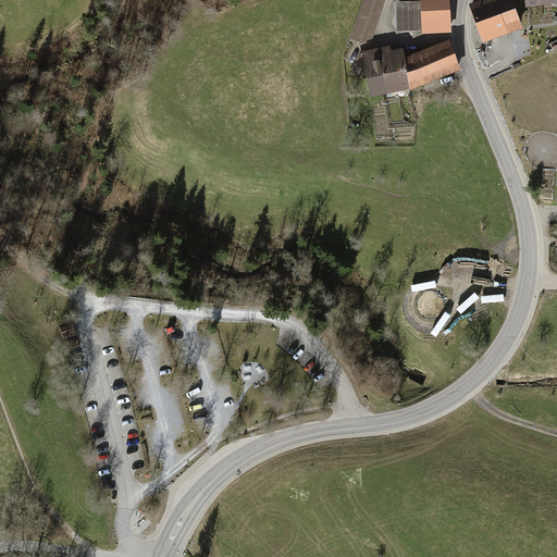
[(384,0),(383,0),(363,0),(350,39),(360,42),(371,38),(384,0)]
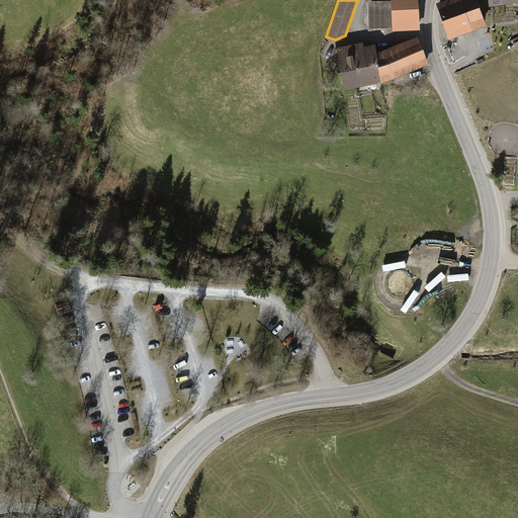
[(417,0),(393,0),(393,3),(370,4),(371,28),(396,27),(396,29),(419,28),(417,0)]
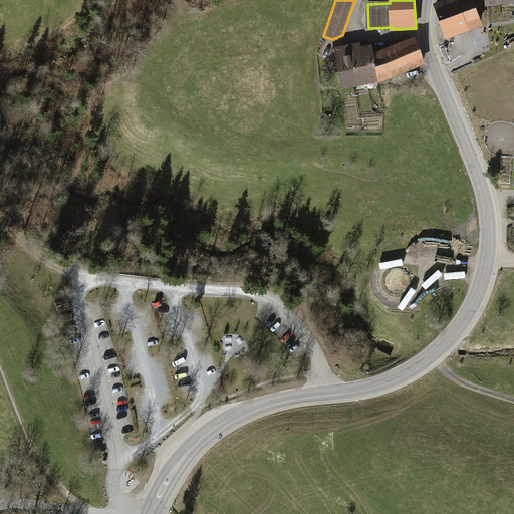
[(442,0),(432,4),(445,40),(482,26),(480,22),(482,21),(473,0),(442,0)]
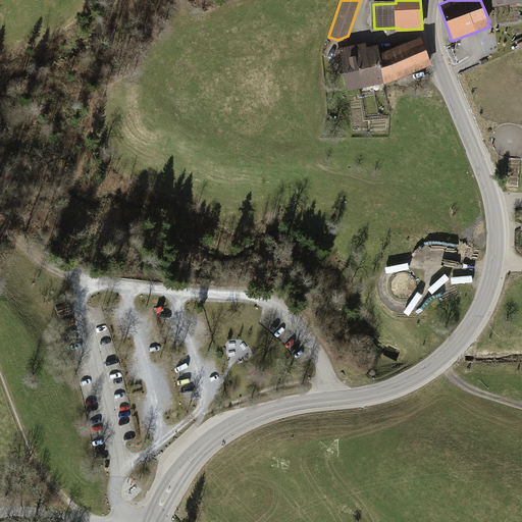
[(421,40),(380,56),(386,84),(431,65),(421,40)]
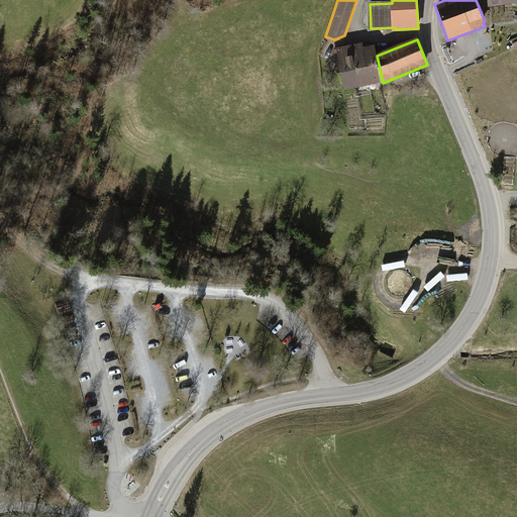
[(350,46),(358,88),(371,86),(364,48),(363,44),(350,46)]
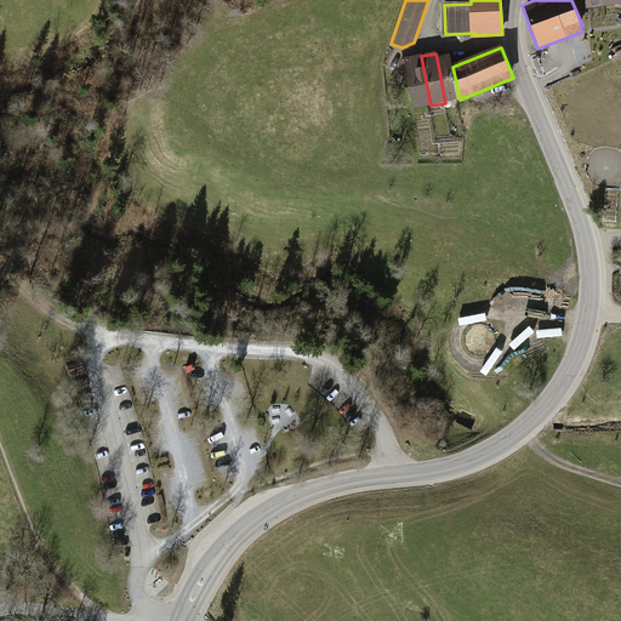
[(437,58),(445,103),(460,100),(453,67),(451,55),(437,58)]
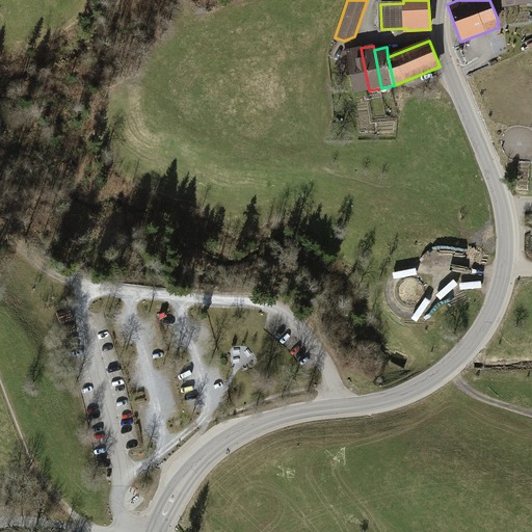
[(361,48),(348,51),(356,92),(369,90),(361,48)]
